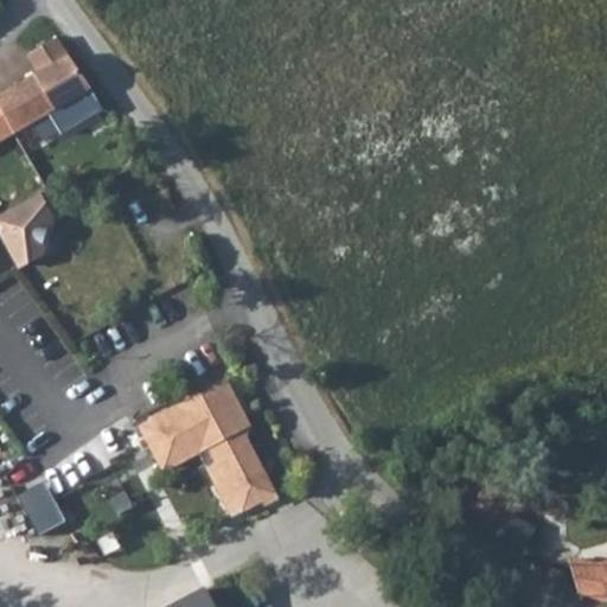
[(57,37),(27,55),(38,72),(0,94),(0,142),(91,88),(72,61),(57,37)]
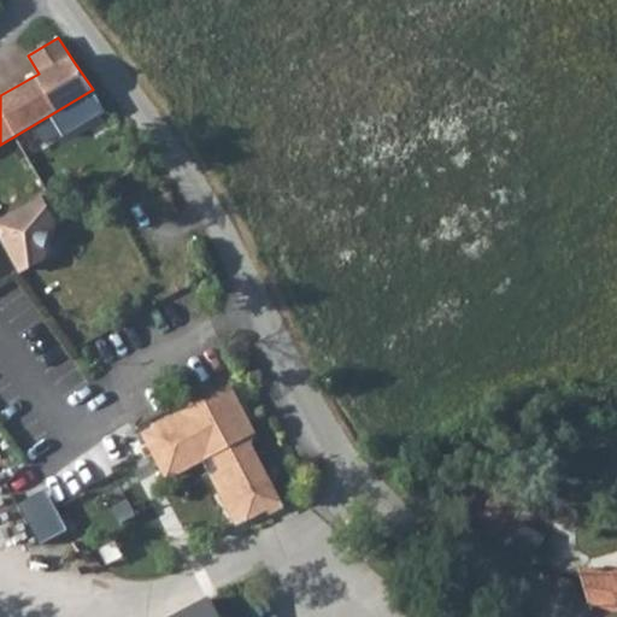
[(48,193),(0,218),(0,238),(18,271),(43,257),(41,248),(48,230),(54,223),(62,218),(48,193)]
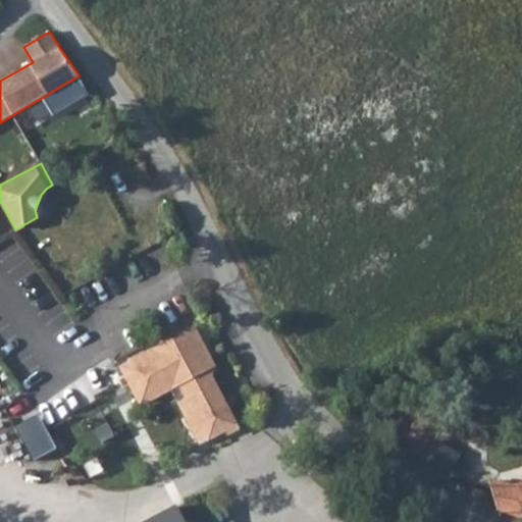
[(195,326),(126,362),(147,402),(171,389),(200,445),(238,424),(228,408),(208,368),(215,365),(195,326)]
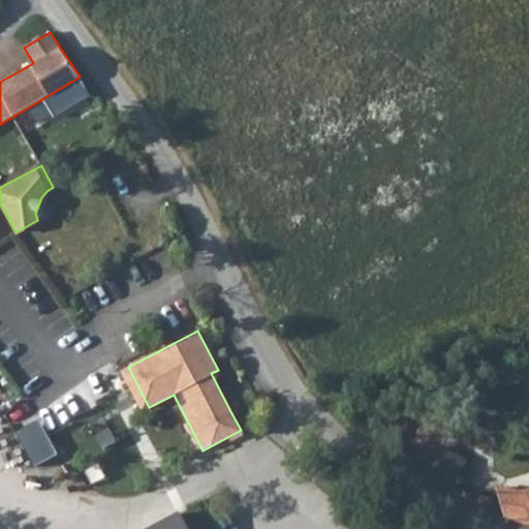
[(149,407),(128,367),(121,371),(142,411),(149,407)]
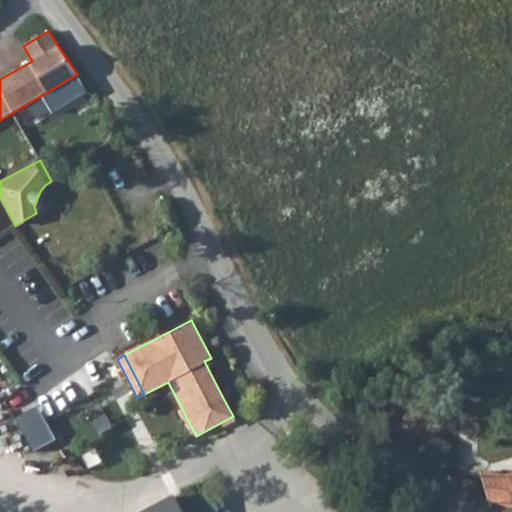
[(396,437),(385,454),(407,468),(418,451),(396,437)]
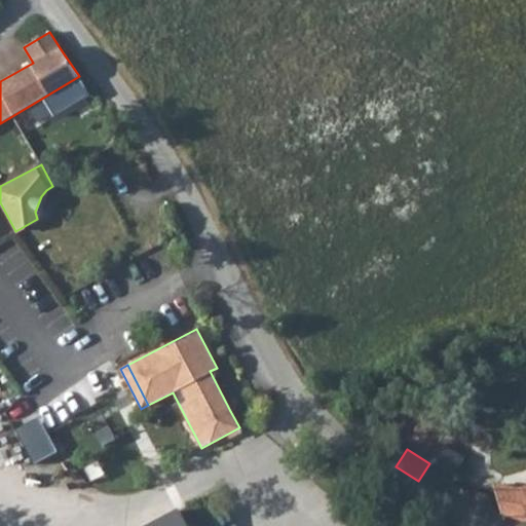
[(525,525),(525,486),(519,489),(494,495),(487,496),(461,492),(463,523),(473,525),(525,525)]
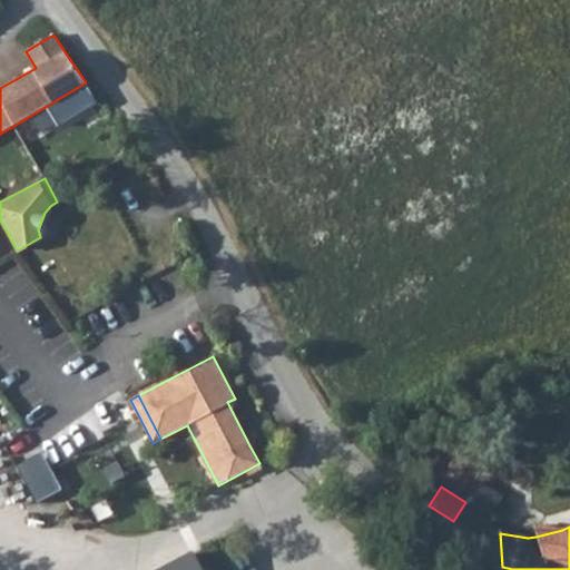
[(200,569),(193,554),(161,569),(200,569)]
